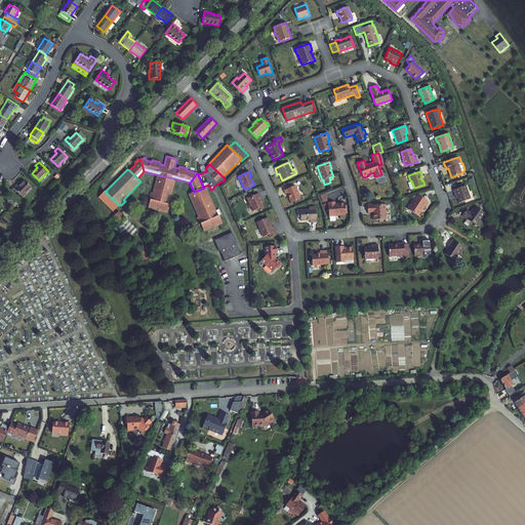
[(173,180),(174,178),(159,175),(159,177),(157,176),(153,193),(151,193),(150,198),(152,199),(169,203),(175,182),(173,180)]
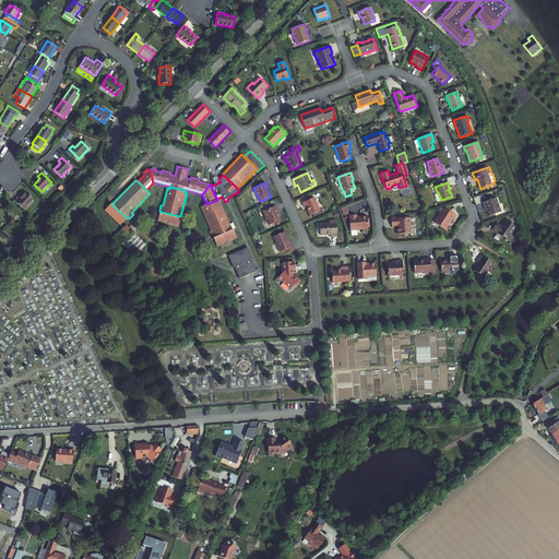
[(34,200),(26,192),(20,199),(18,197),(14,200),(24,210),(34,200)]
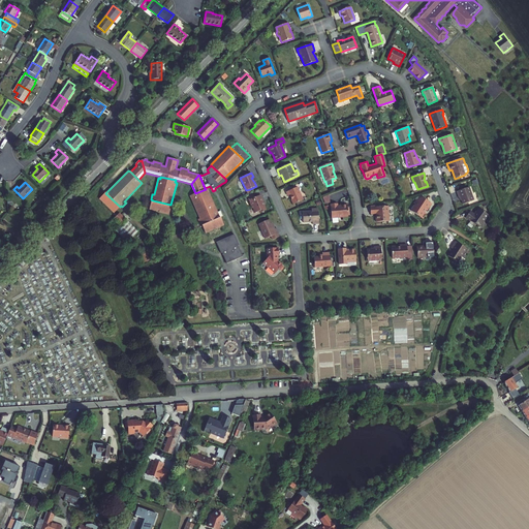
[(298,187),(286,192),(288,196),(289,195),(293,205),(303,200),(298,187)]
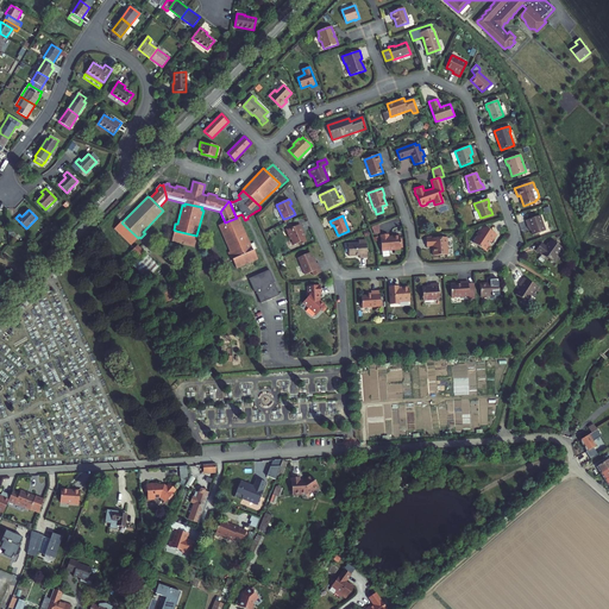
[(540,215),(526,220),(528,228),(531,227),(532,231),(533,236),(546,231),(540,215)]
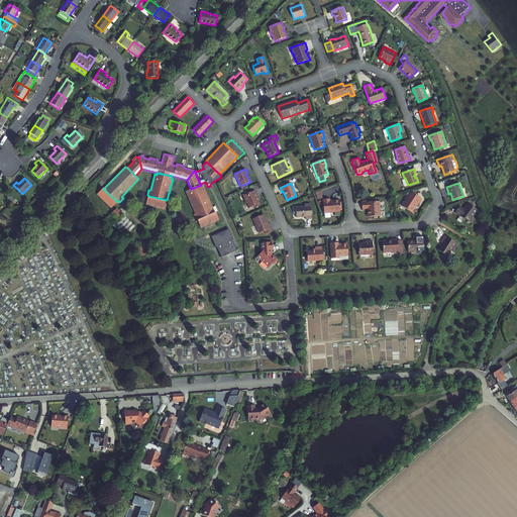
[(197,218),(198,220),(215,213),(202,184),(201,185),(191,189),(186,191),(195,213),(194,214),(196,219),(197,218)]
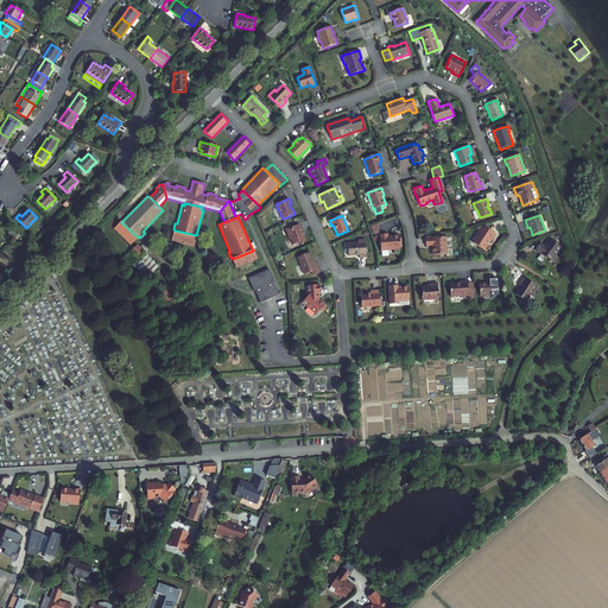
[(138,238),(121,222),(114,228),(131,245),(138,238)]
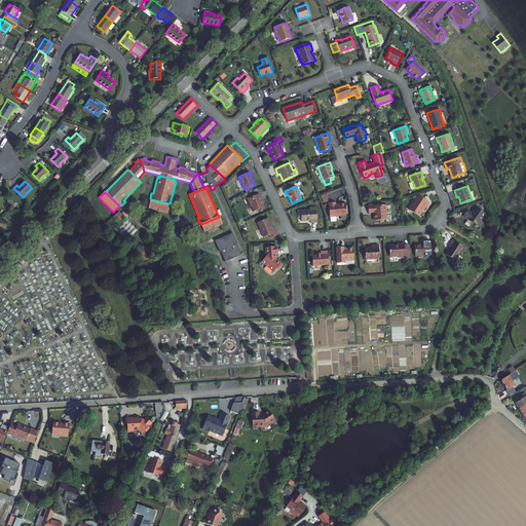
[(254,212),(259,210),(260,211),(264,210),(265,208),(263,204),(262,204),(261,200),(262,200),(259,194),(253,196),(253,195),(248,197),(247,197),(251,208),(252,207),(254,212)]
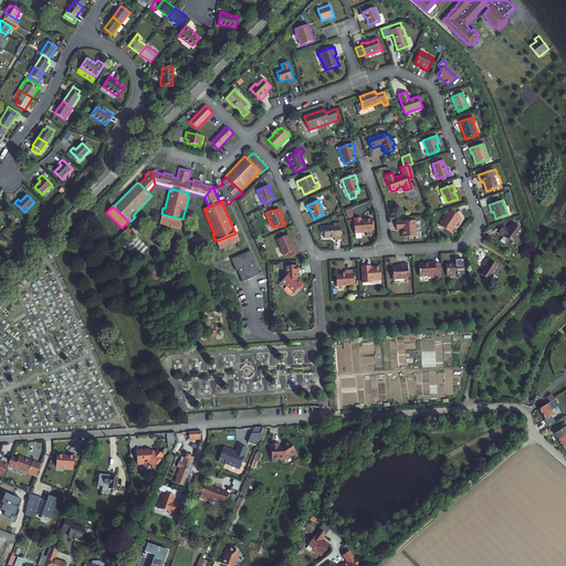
[(447,215),(446,213),(443,218),(444,218),(440,226),(452,233),(456,228),(453,227),(456,224),(457,226),(461,218),(452,211),(448,212),(447,215)]
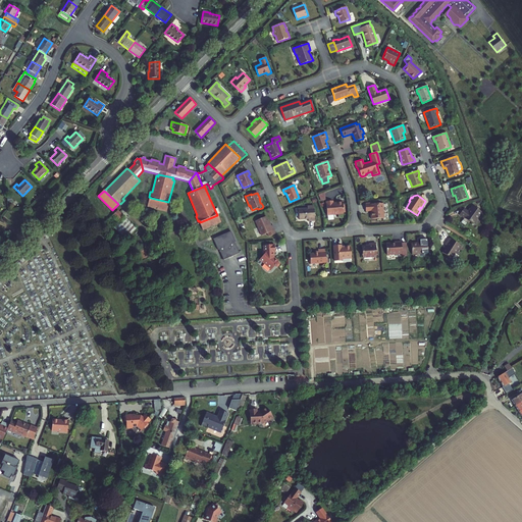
[(169,203),(168,202),(151,198),(150,199),(149,199),(147,207),(166,212),(169,203)]
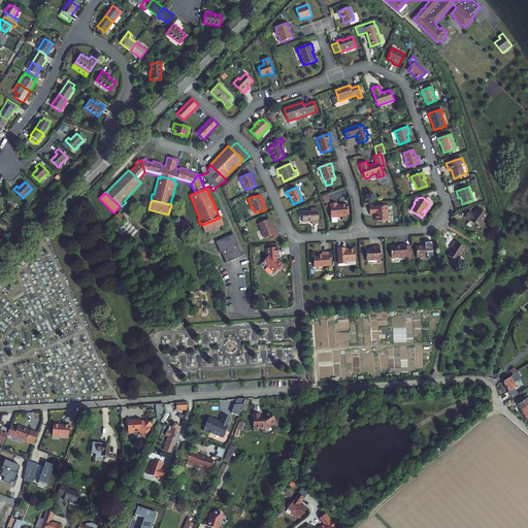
[(336,203),(330,204),(331,218),(348,217),(348,216),(347,207),(347,204),(337,205),(336,203)]
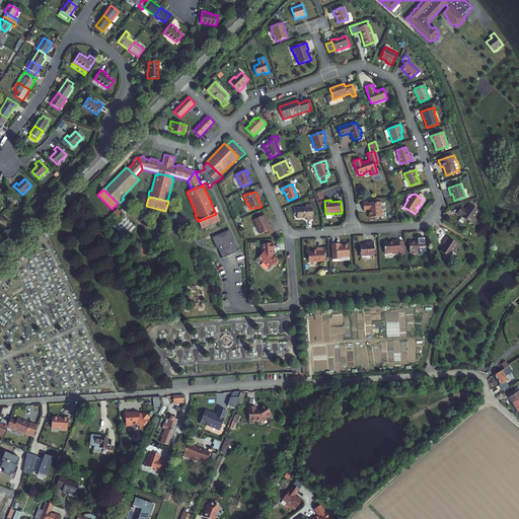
[(368,210),(369,218),(381,217),(380,202),(363,204),(364,210),(368,210)]
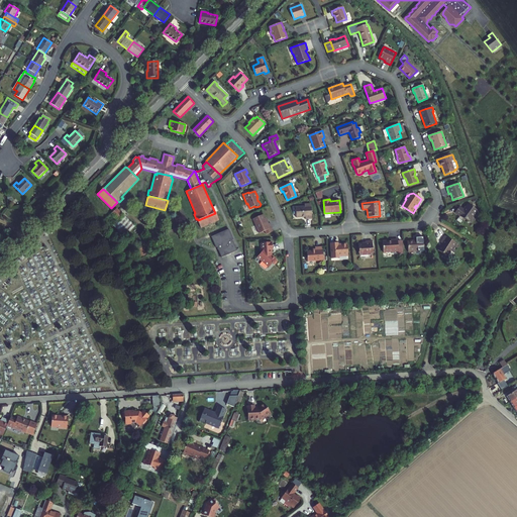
[(305,207),(296,207),(296,217),(305,217),(305,219),(312,218),(311,204),(305,204),(305,207)]
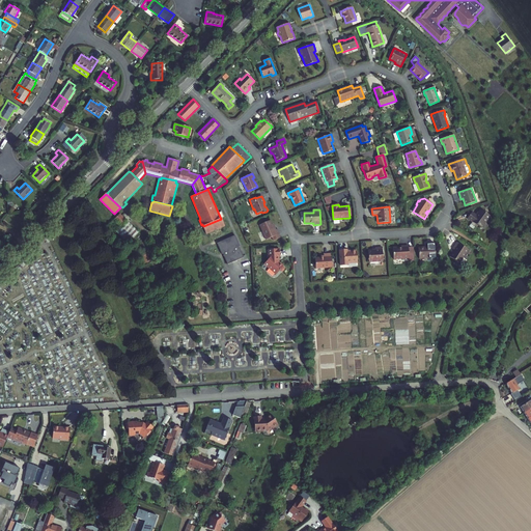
[(472,213),(467,219),(472,222),(476,225),(477,224),(482,227),(490,216),(480,210),(476,216),(472,213)]
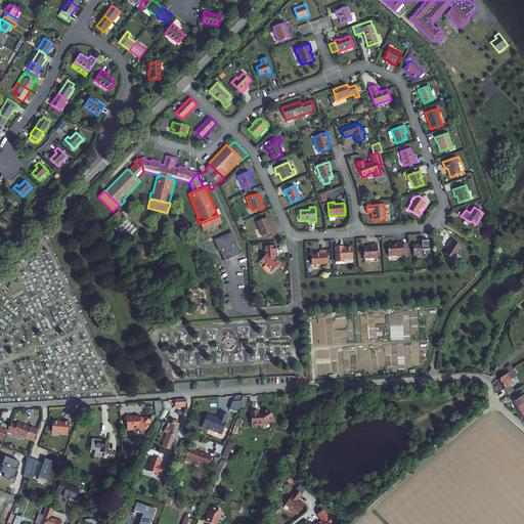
[(125,217),(118,211),(113,217),(119,223),(125,217)]
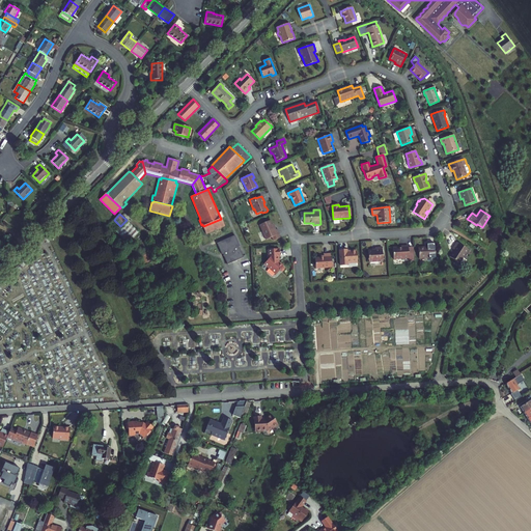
[(221,218),(221,219),(203,226),(202,226),(206,234),(225,226),(221,218)]
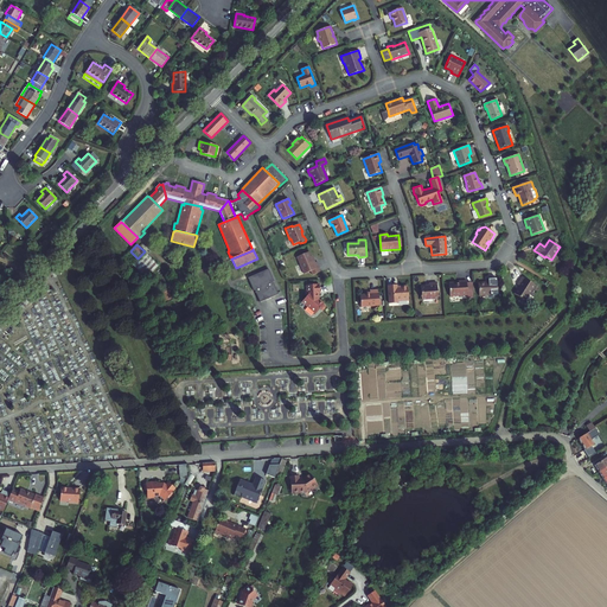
[(308,251),(296,257),(304,274),(311,270),(313,275),(320,272),(317,263),(314,263),(311,256),(308,251)]
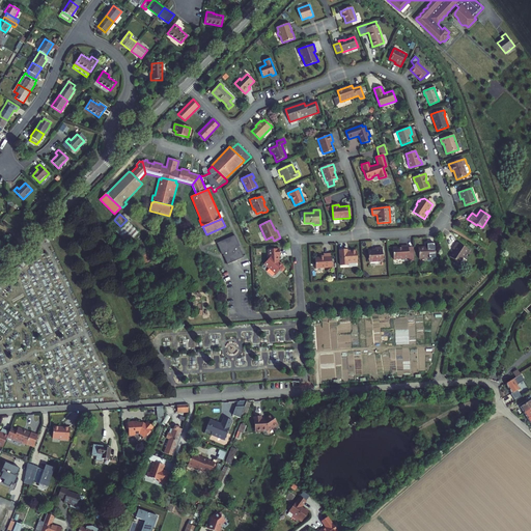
[(139,232),(127,221),(116,231),(129,243),(139,232)]
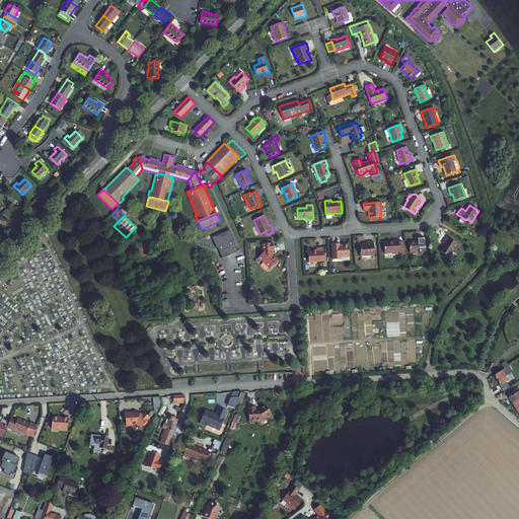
[(230,230),(212,237),(217,248),(218,248),(223,258),(238,251),(233,241),(234,240),(230,230)]
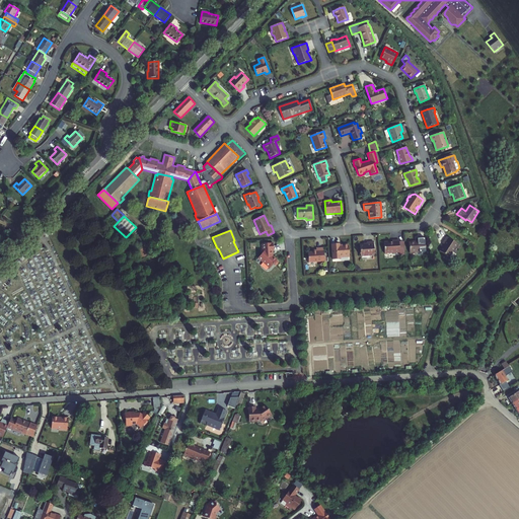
[(442,243),(444,244),(440,251),(449,257),(457,244),(446,237),(442,243)]
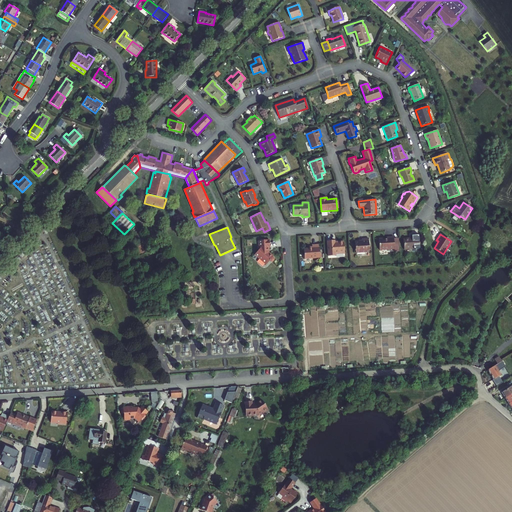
[(412,238),(403,238),(404,249),(420,248),(419,235),(412,235),(412,238)]
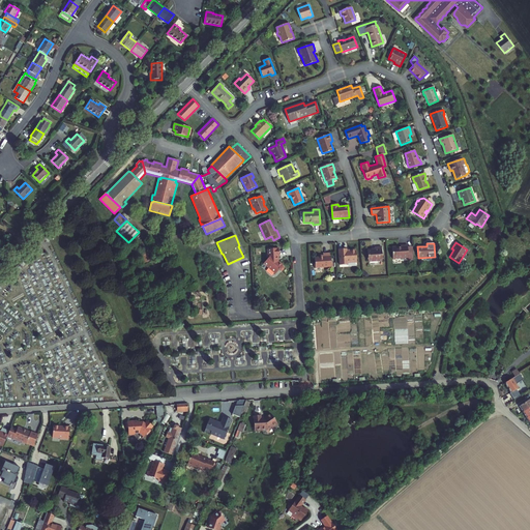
[(398,246),(392,247),(392,259),(408,258),(407,246),(407,245),(401,245),(401,247),(398,247),(398,246)]
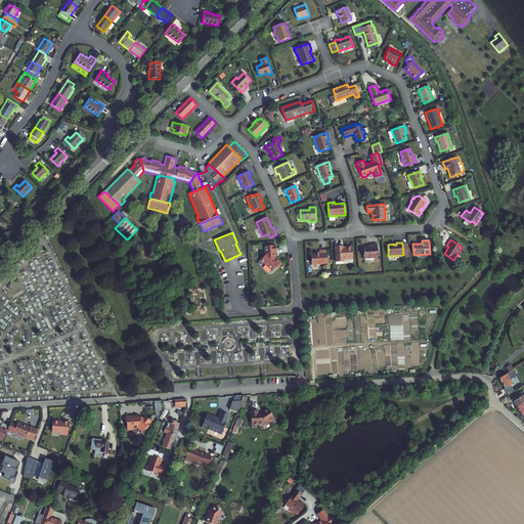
[(148,258),(142,244),(137,247),(140,253),(137,254),(139,259),(142,258),(142,260),(148,258)]
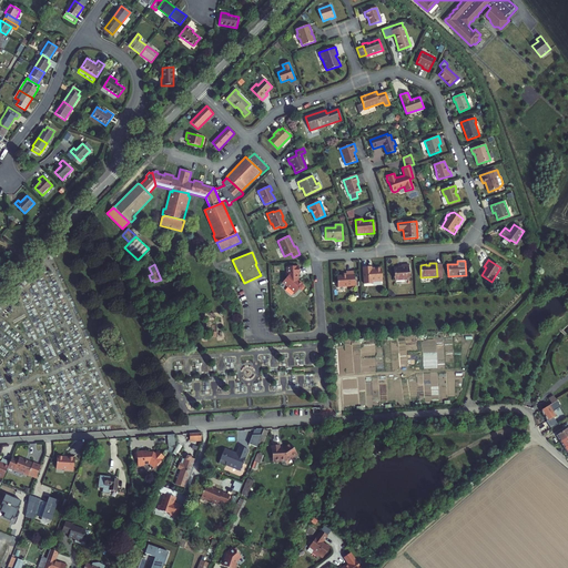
[(395,281),(409,280),(408,264),(401,265),(402,266),(398,266),(398,267),(394,269),(395,281)]
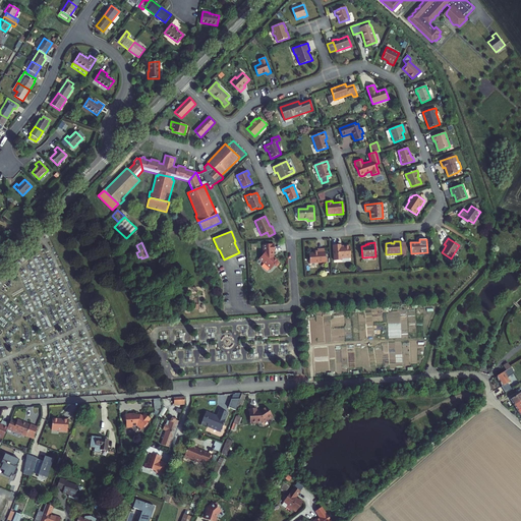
[(266,251),(259,258),(271,270),(275,265),(276,267),(278,267),(279,265),(279,263),(278,262),(278,261),(272,255),(274,254),(274,251),(275,251),(274,244),(265,244),(265,250),(266,251)]
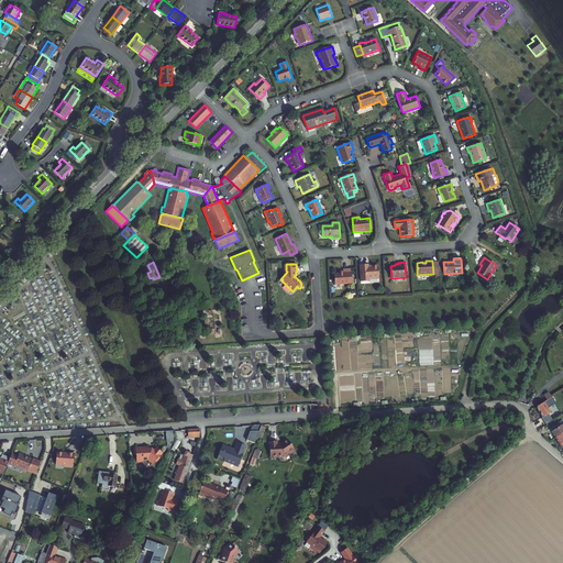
[(368,264),(360,265),(361,282),(370,280),(368,279),(379,278),(378,265),(368,266),(368,264)]
